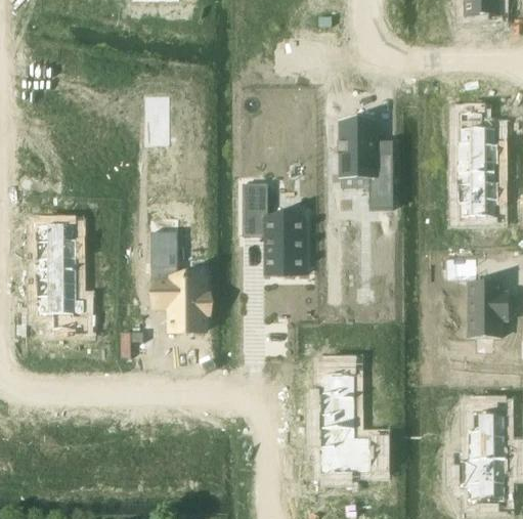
[(462,0),(462,16),(477,16),(477,14),(498,13),(498,0),(462,0)]
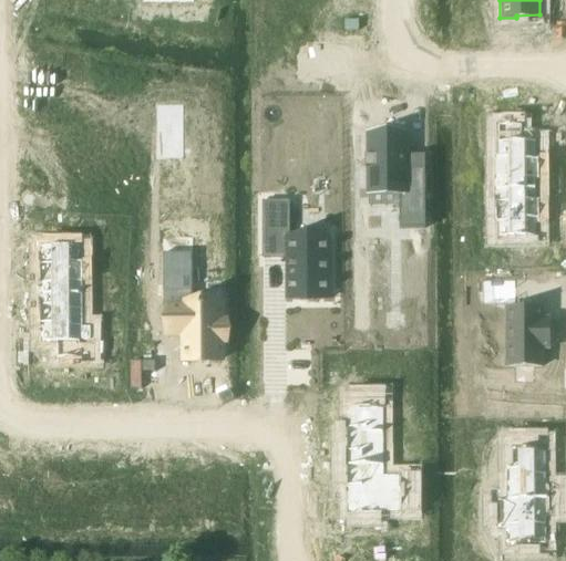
[(85,102),(51,102),(51,162),(85,162),(85,139),(80,139),(80,124),(85,124),(85,102)]
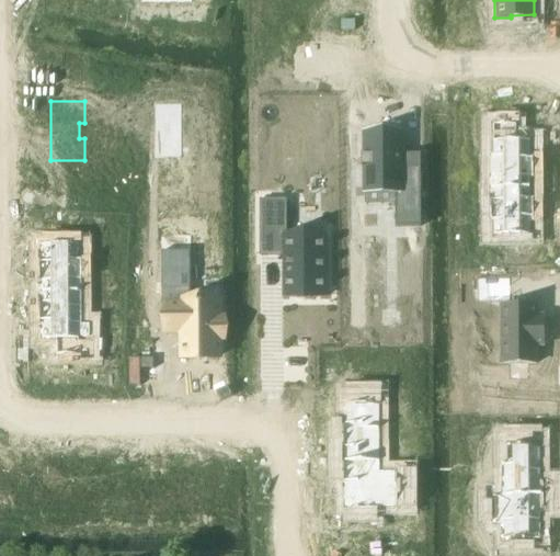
[(118,101),(101,101),(101,114),(118,114),(118,101)]
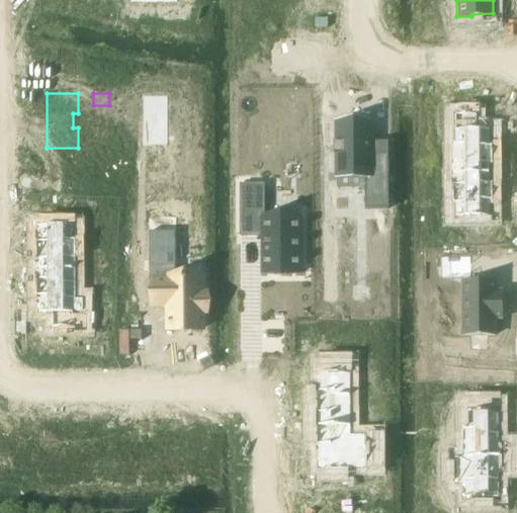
[(453,138),(450,138),(451,169),(490,169),(490,160),(492,160),(492,138),(489,138),(489,124),(477,124),(477,109),(453,109),(453,138)]
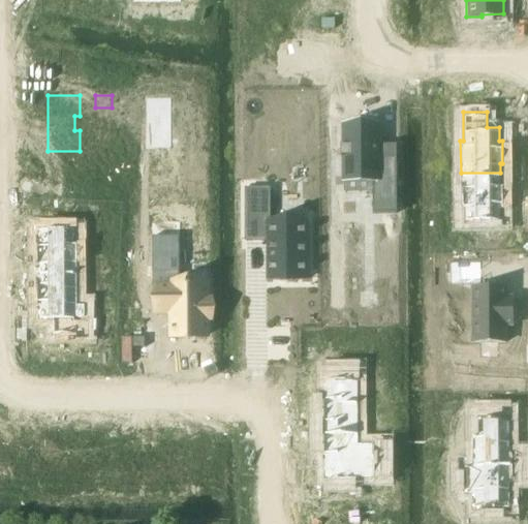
[(396,209),(395,153),(379,153),(378,121),(342,122),(342,142),(340,142),(340,143),(342,143),(342,151),(340,151),(340,152),(342,152),(342,176),(371,176),(371,209),(396,209)]
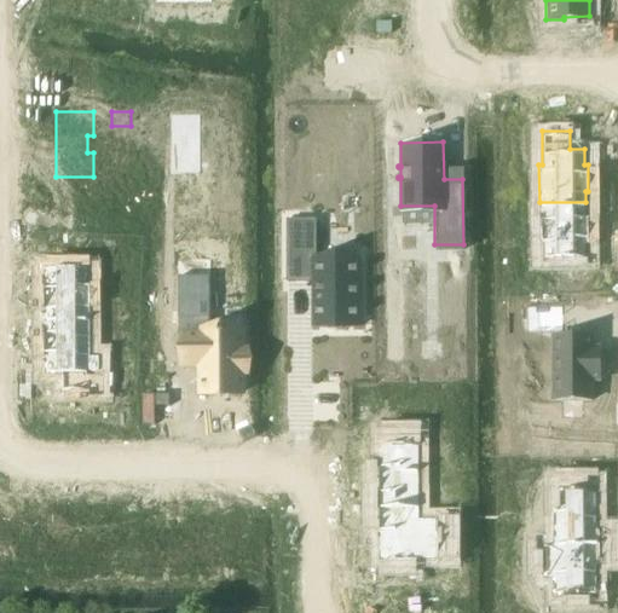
[(585,202),(539,202),(539,240),(543,240),(543,255),(585,255),(585,240),(588,240),(588,213),(585,213),(585,202)]
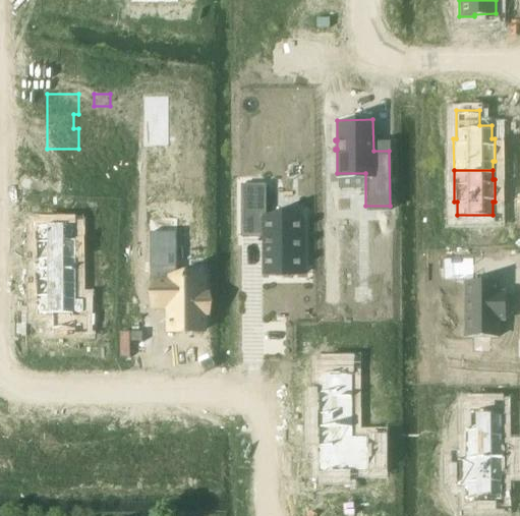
[(265,181),(241,181),(241,233),(263,233),(263,235),(263,249),(263,271),(275,271),(275,272),(289,272),(289,271),(300,271),(300,214),(265,214),(265,181)]
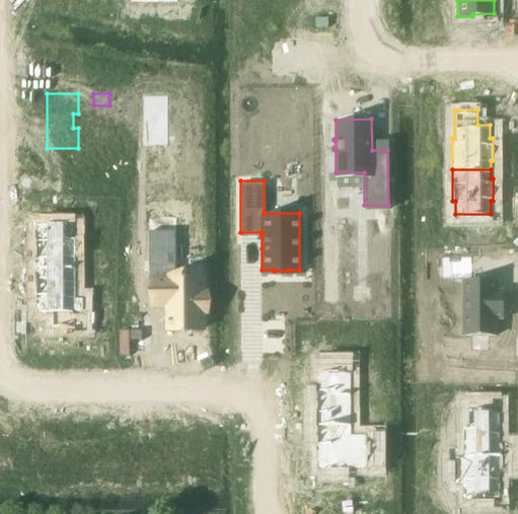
[(388,227),(388,213),(378,213),(378,227),(388,227)]
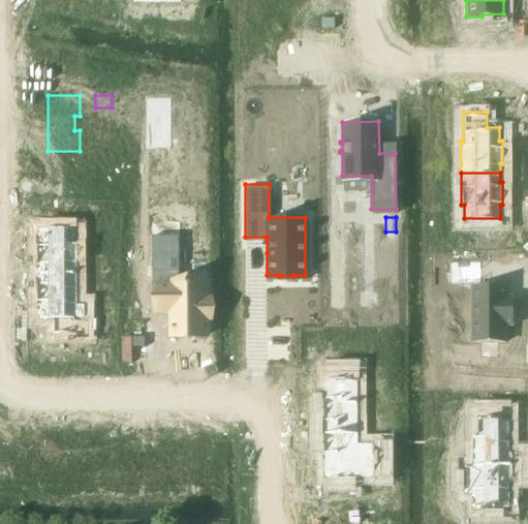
[(37,238),(35,238),(35,262),(37,262),(37,271),(76,270),(76,238),(74,238),(74,224),(37,225),(37,238)]
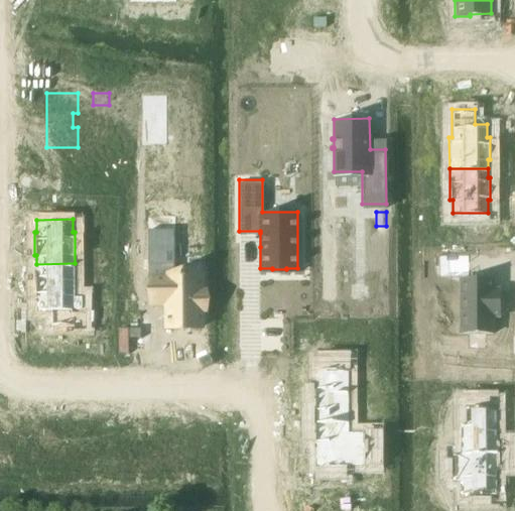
[(174,228),(147,229),(148,277),(152,277),(152,299),(167,299),(167,324),(201,324),(201,306),(205,306),(205,288),(201,288),(201,272),(174,272),(174,228)]
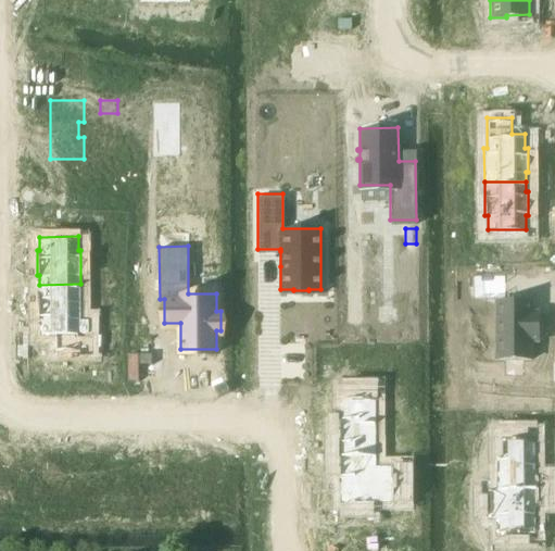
[(504,271),(471,271),(472,295),(504,295),(504,271)]
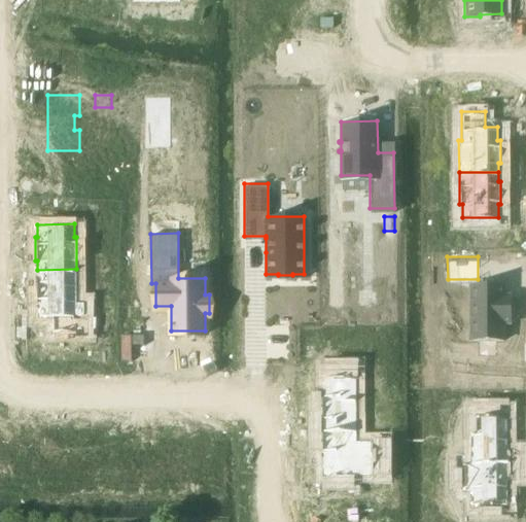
[(38,278),(35,278),(35,302),(38,302),(38,315),(50,314),(51,329),(74,329),(74,302),(77,302),(76,269),(37,270),(38,278)]
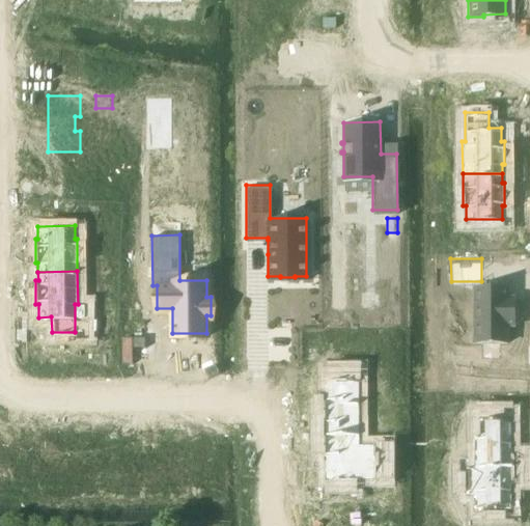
[(506,285),(473,285),(473,339),(506,339),(506,322),(512,322),(512,295),(506,295),(506,285)]
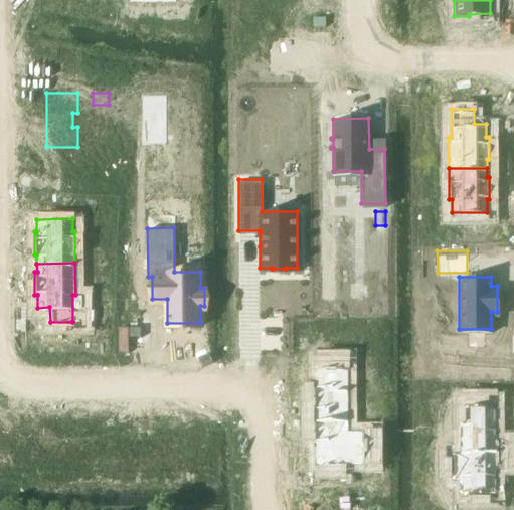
[(314,383),(313,383),(313,406),(314,406),(314,417),(313,417),(313,418),(348,418),(348,364),(340,364),(340,366),(314,366),(314,383)]
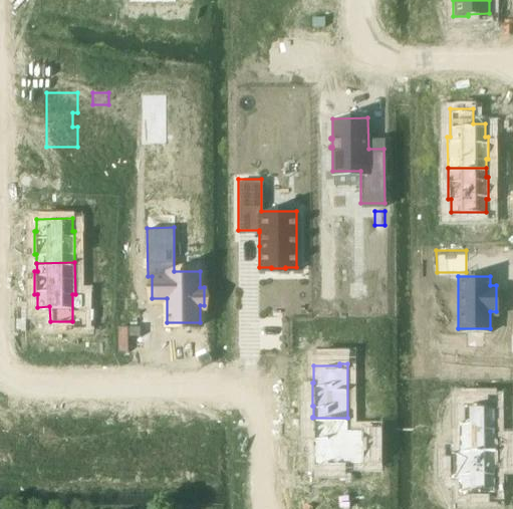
[(458,448),(450,448),(450,449),(497,449),(497,439),(499,439),(499,435),(494,435),(494,401),(488,401),(488,404),(476,404),(476,401),(473,401),(473,404),(464,404),(464,420),(458,420),(458,448)]
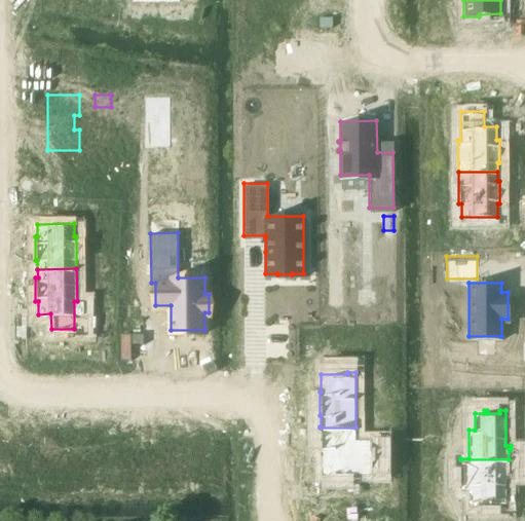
[(355,428),(320,428),(320,449),(322,449),(322,472),(327,472),(327,473),(350,473),(350,472),(364,471),(364,444),(366,444),(366,437),(355,437),(355,428)]
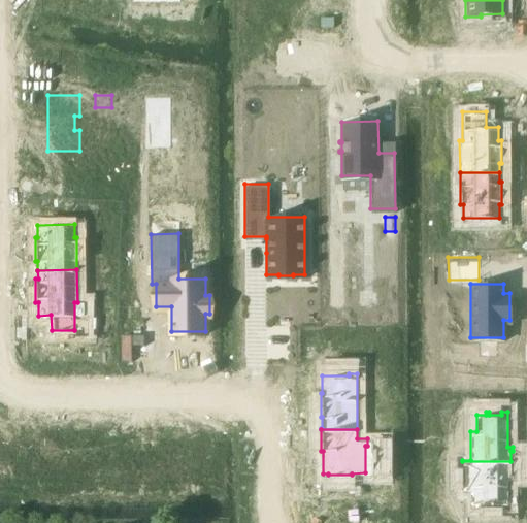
[(395,430),(384,430),(384,443),(395,443),(395,430)]
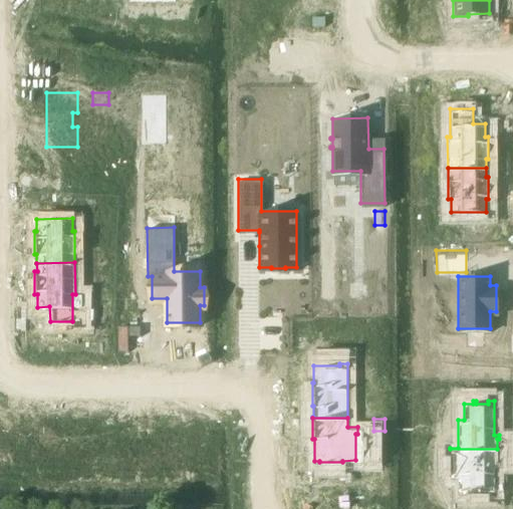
[(497,449),(450,449),(450,452),(456,452),(456,472),(450,472),(450,476),(459,476),(459,493),(465,493),(465,490),(477,490),(477,493),(480,493),(480,490),(489,490),(489,492),(495,492),(494,463),(499,463),(499,459),(497,459),(497,449)]
